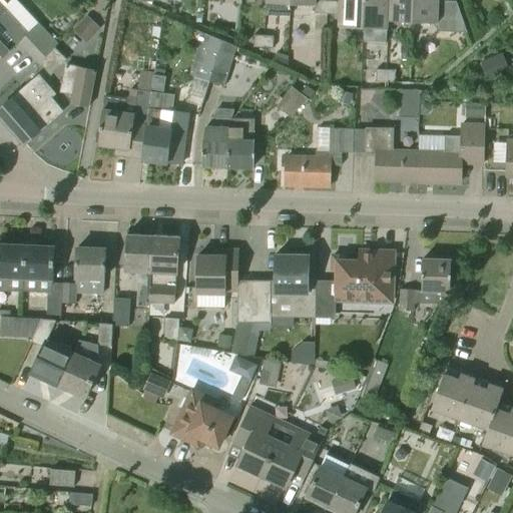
[(316,0),(315,0),(291,0),(291,4),(315,5),(315,14),(316,14),(315,30),(327,31),(327,14),(328,1),(316,0)]
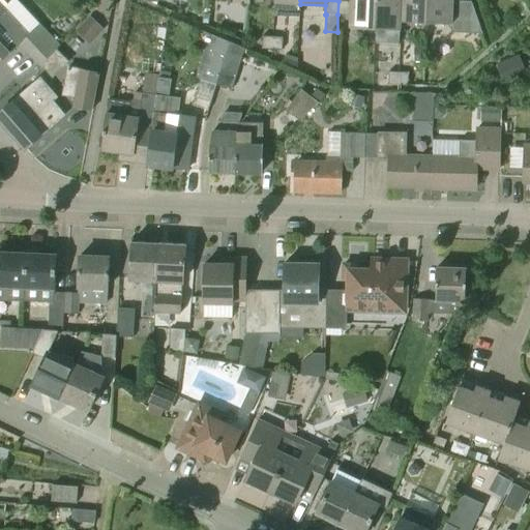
[(376,29),(376,0),(351,0),(351,1),(339,1),(337,15),(351,16),(350,28),(376,29)]
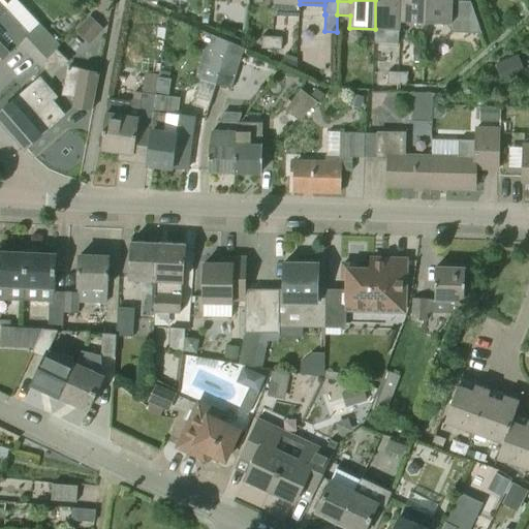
[(400,30),(401,22),(400,22),(401,0),(375,0),(375,29),(374,42),(399,43),(399,30),(400,30)]
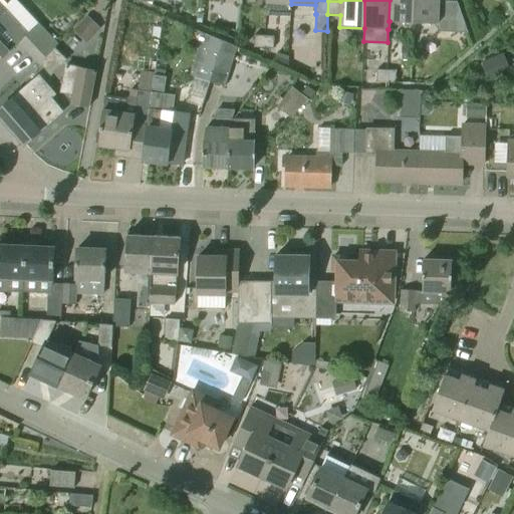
[(414,22),(414,0),(390,0),(389,21),(390,21),(414,22)]
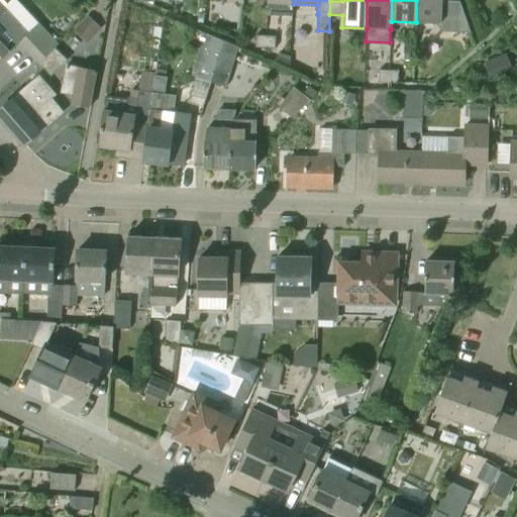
[(441,18),(441,0),(416,0),(416,22),(440,23),(440,31),(452,32),(453,19),(441,18)]
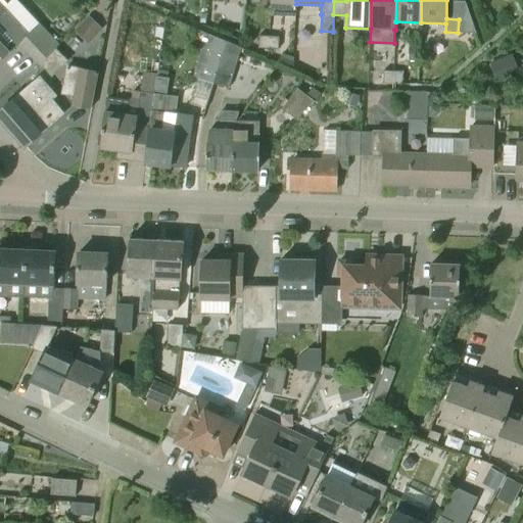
[(41,65),(55,50),(58,46),(38,25),(16,1),(6,10),(0,15),(0,61),(9,53),(9,52),(18,44),(40,66),(41,65)]
